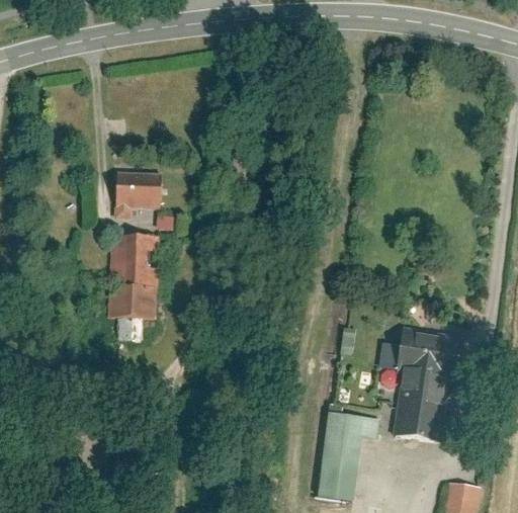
[(115,174),(114,211),(161,212),(162,175),(115,174)]
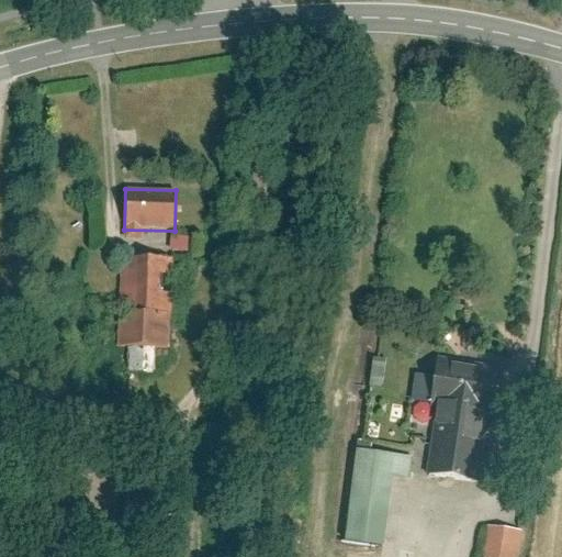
[(171,234),(170,254),(197,256),(198,236),(171,234)]
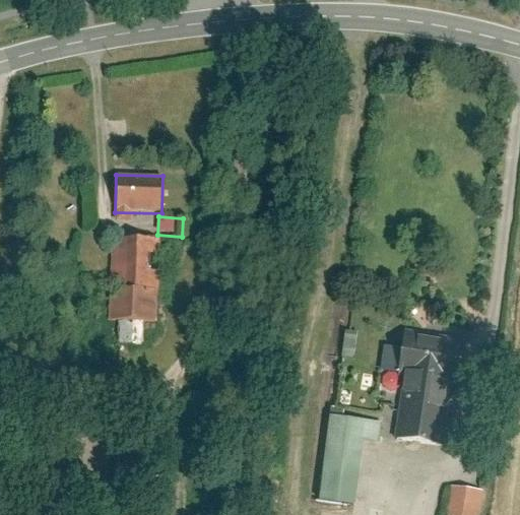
[(110,246),(109,324),(155,325),(157,247),(110,246)]
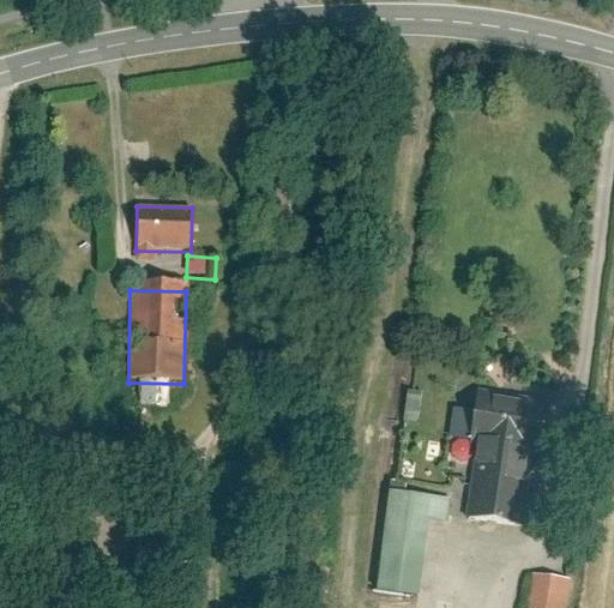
[(421,387),(407,385),(403,417),(417,419),(421,387)]
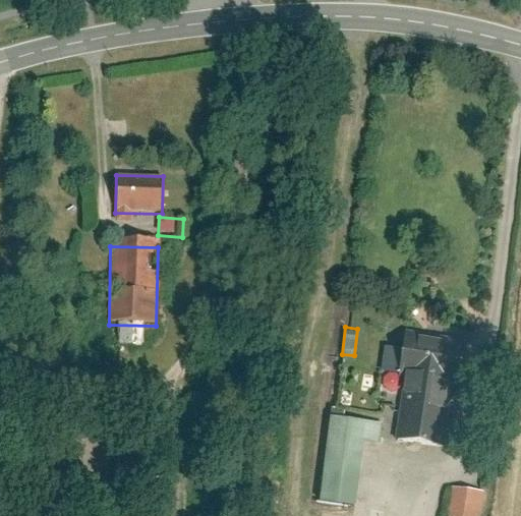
[(120,328),(119,344),(148,346),(149,330),(120,328)]
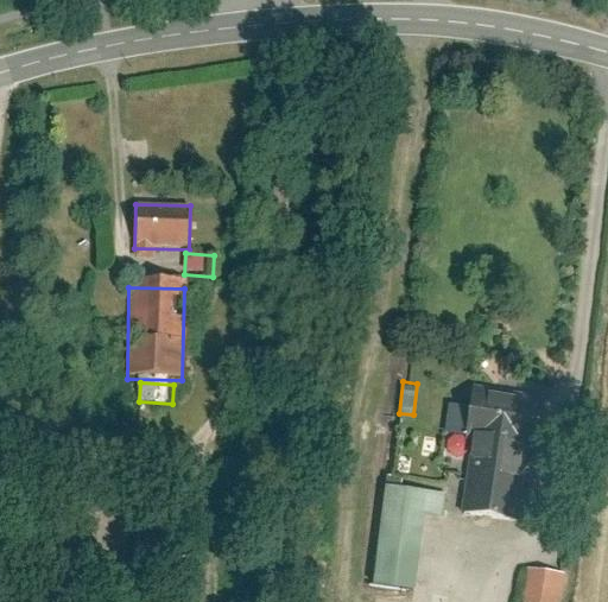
[(542,392),(474,382),(470,403),(466,432),(466,436),(473,437),(462,509),(518,518),(529,448),(533,449),(542,392)]
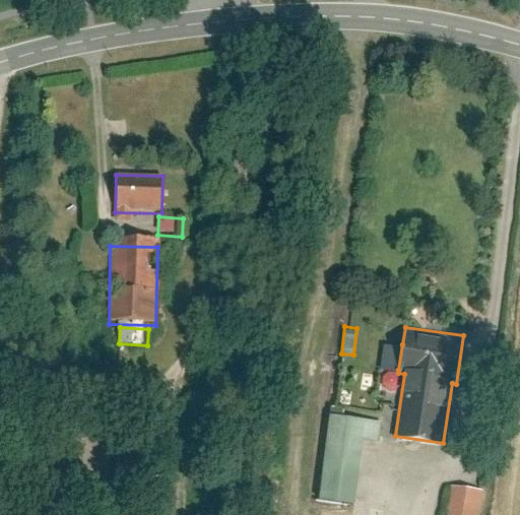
[(380,368),(398,370),(402,344),(383,342),(380,368)]
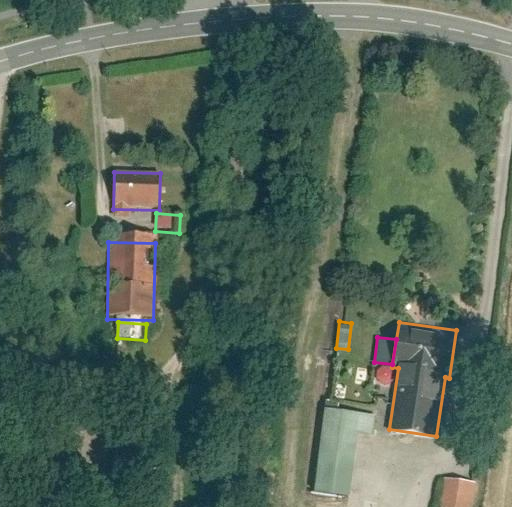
[(376,412),(324,406),(313,490),(349,494),(358,431),(373,433),(376,412)]
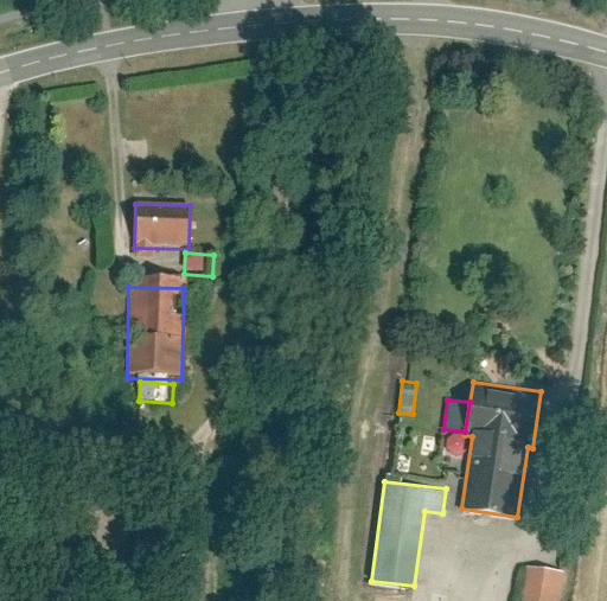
[(556,600),(563,569),(525,561),(516,600),(556,600)]
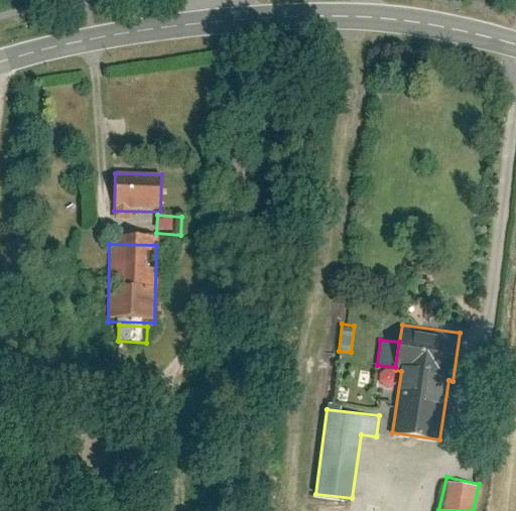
All buildings are outlined.
